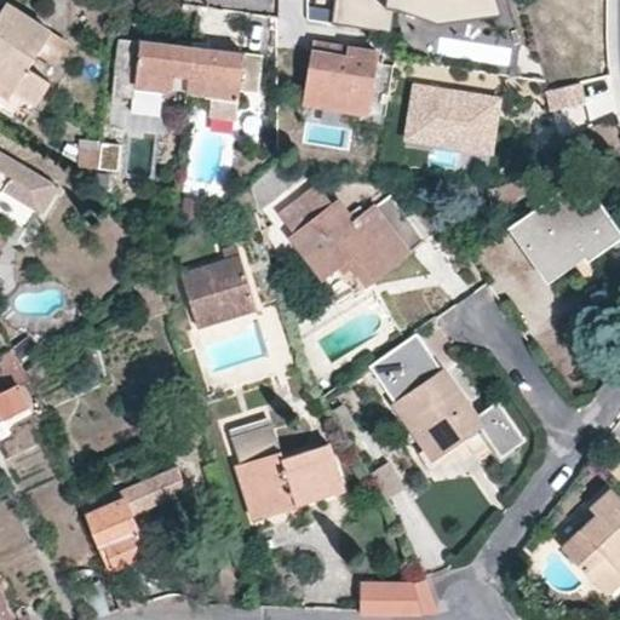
[(333,0),(332,18),(392,28),(397,6),(431,0),(436,0),(437,19),(475,15),(472,0),(333,0)]
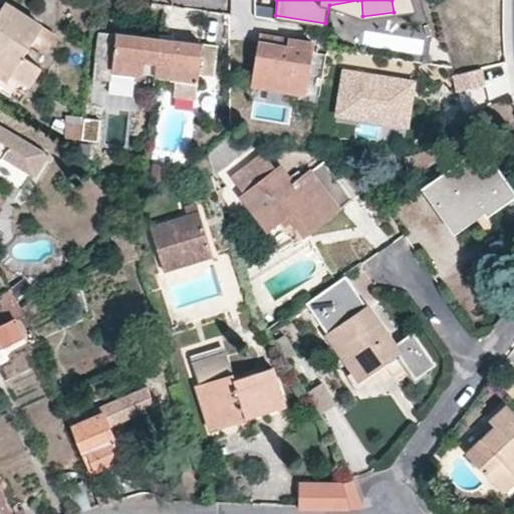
[(43,26),(6,2),(0,10),(0,88),(10,95),(21,78),(30,84),(42,66),(36,62),(40,54),(31,47),(43,26)]
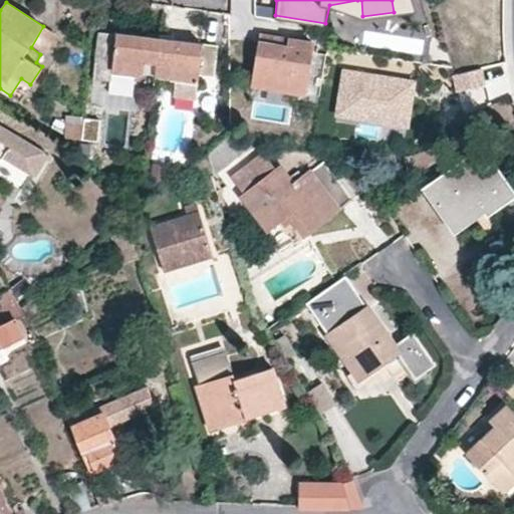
[(155,74),(160,37),(115,33),(115,34),(99,32),(94,79),(110,81),(108,91),(132,94),(135,72),(155,74)]
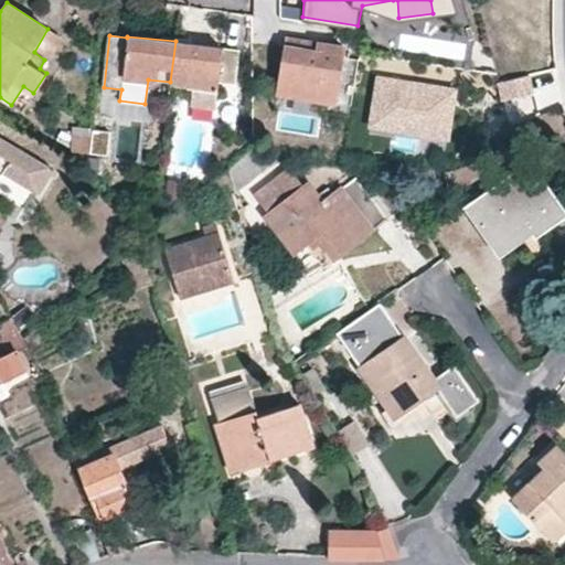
[(286,38),(277,93),(334,102),(341,57),(342,46),(286,38)]
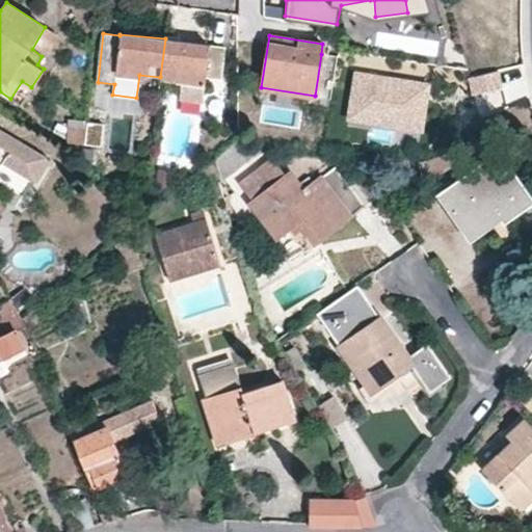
[(165,38),(160,77),(205,82),(205,78),(221,79),(225,46),(165,38)]
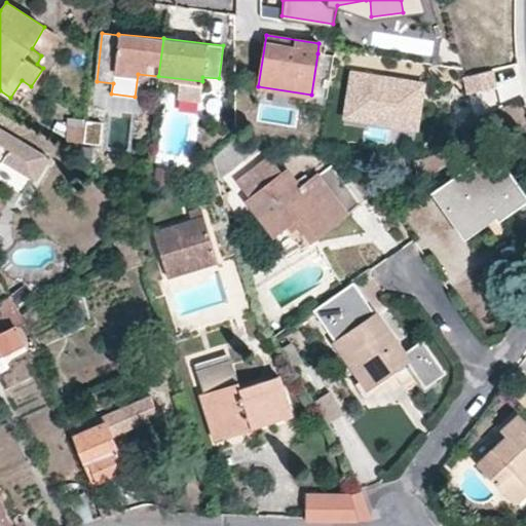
[(311,95),(325,98),(331,55),(317,53),(311,95)]
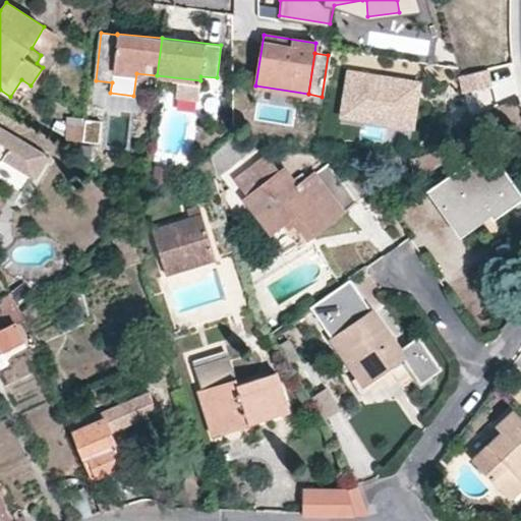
[(457,76),(462,91),(491,81),(486,67),(457,76)]
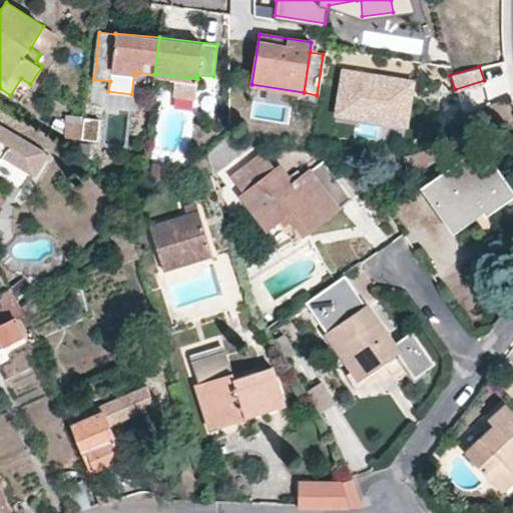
[(416,78),(340,68),(334,117),(409,127),(416,78)]
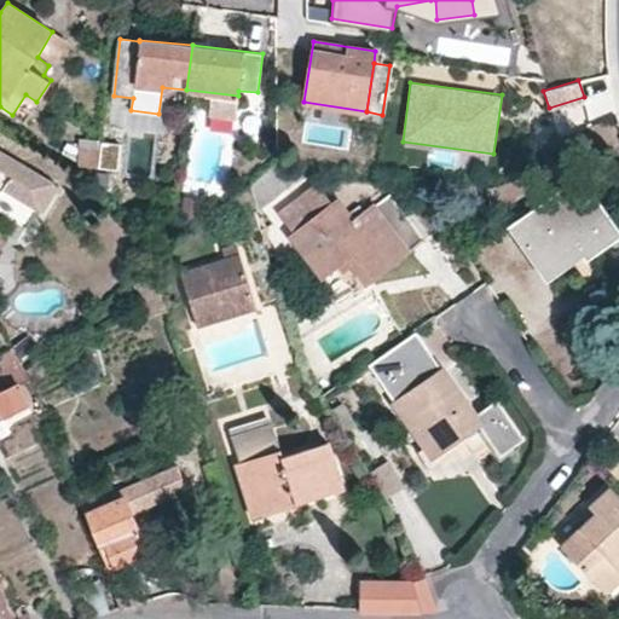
[(208,125),(224,126),(225,98),(210,98),(208,125)]
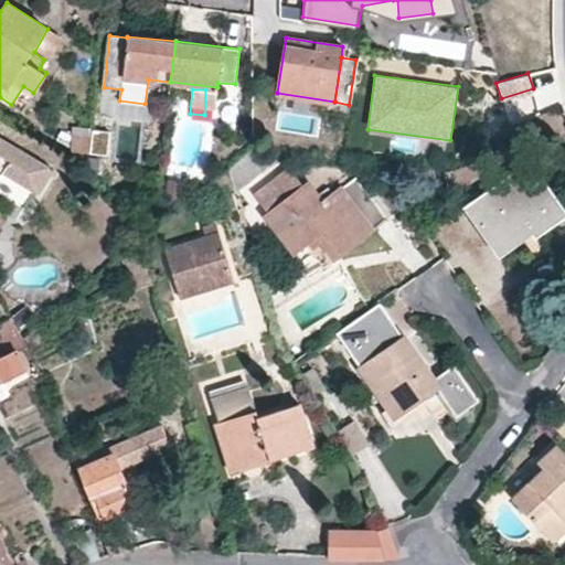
[(54,170),(0,137),(0,174),(3,172),(34,191),(45,173),(50,177),(54,170)]
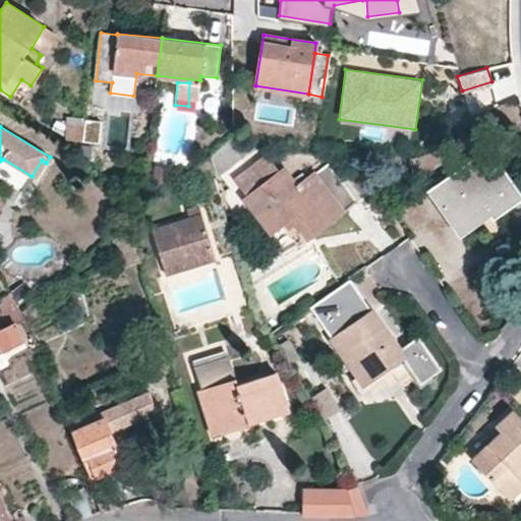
[(81,140),(83,127),(66,126),(65,139),(81,140)]
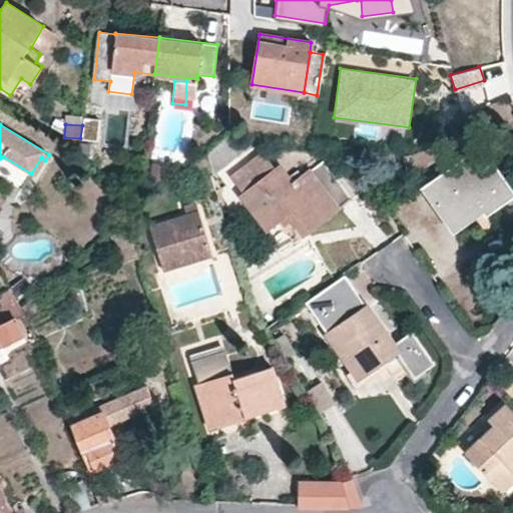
[(90,139),(91,126),(82,125),(80,138),(90,139)]
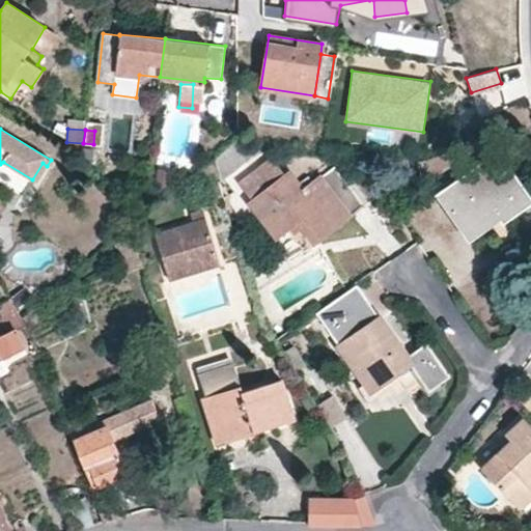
[(465,234),(494,215),(499,221),(502,223),(530,202),(530,198),(509,167),(501,173),(490,158),(437,194),(465,234)]
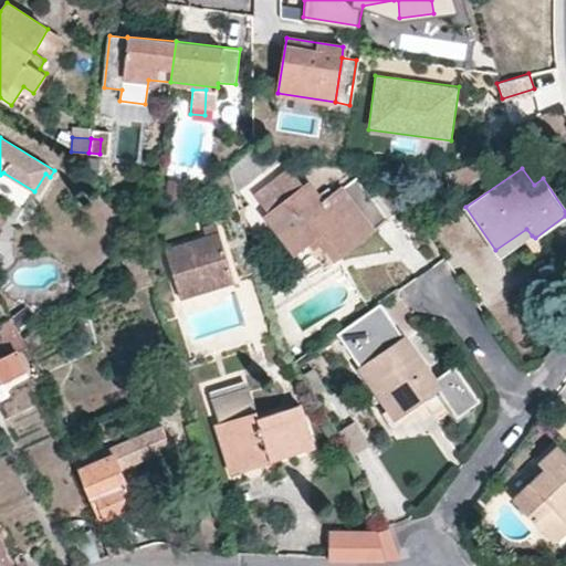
[(333,195),(327,188),(317,195),(307,182),(302,187),(289,171),(257,196),(271,215),(266,218),(290,250),(294,253),(311,242),(318,236),(323,241),(337,258),(387,220),(355,179),(333,195)]
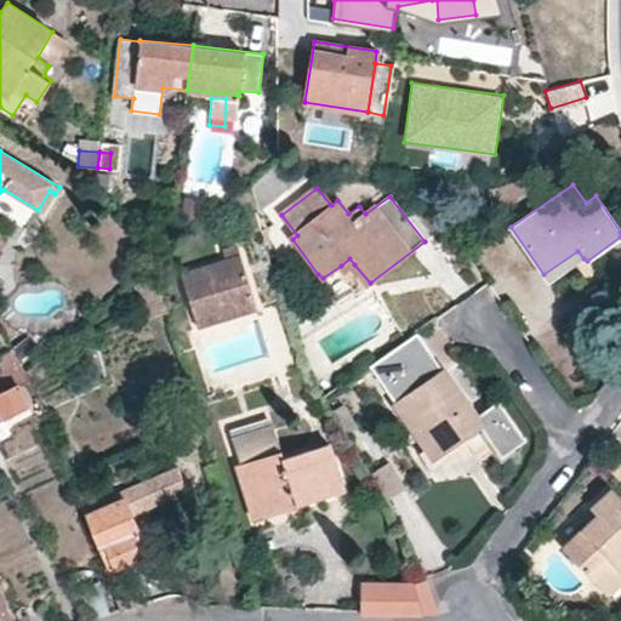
[(584,258),(577,251),(543,274),(548,283),(584,258)]
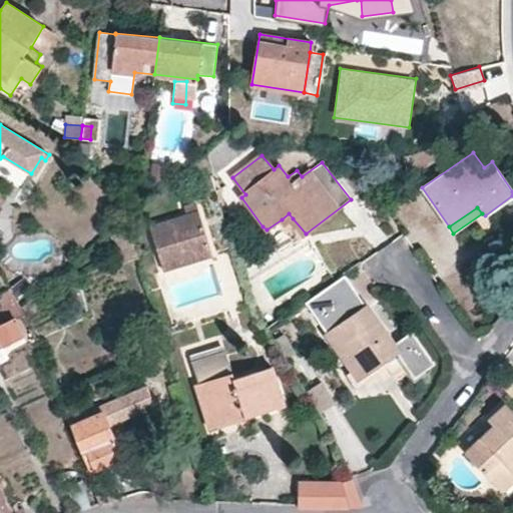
[(293,218),(289,213),(282,219),(285,223),(293,218)]
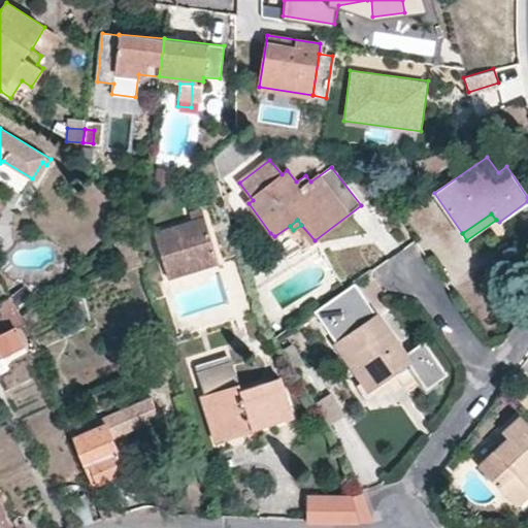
[(209,234),(159,251),(169,283),(171,282),(219,267),(209,234)]
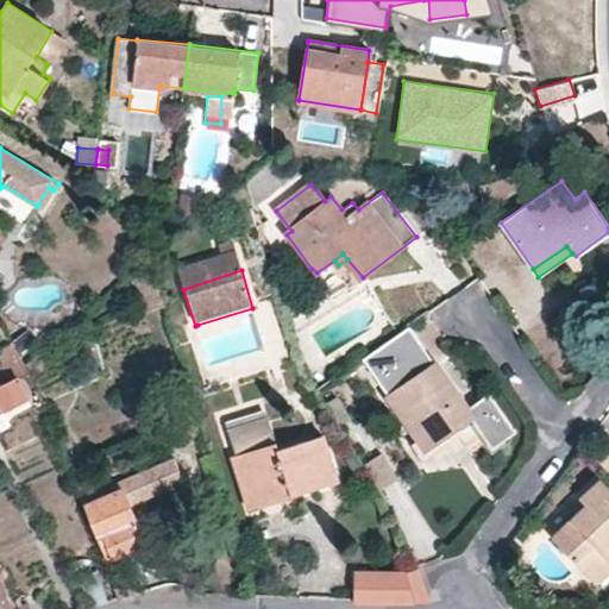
[(252,308),(198,325),(205,345),(262,326),(256,307),(252,308)]
